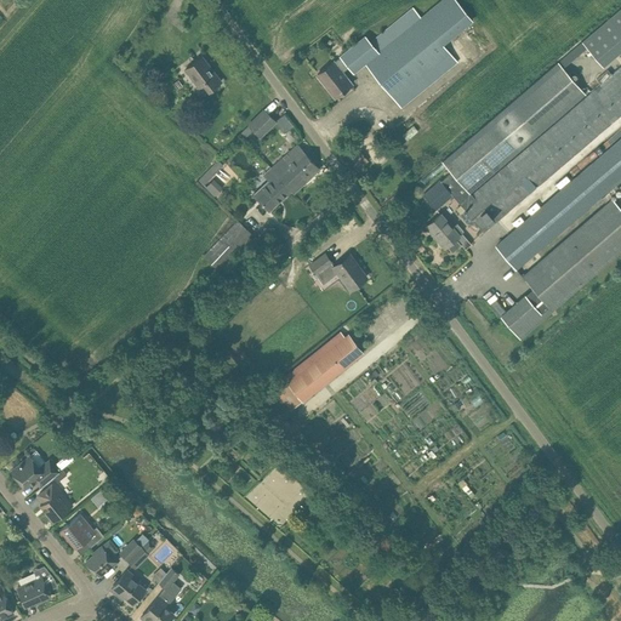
[(442,45),(472,21),(455,0),(442,0),(420,18),(411,7),(370,43),(365,36),(334,62),(326,67),(317,75),(335,97),(345,90),(352,85),(342,72),(360,57),(402,108),(456,62),(442,45)]
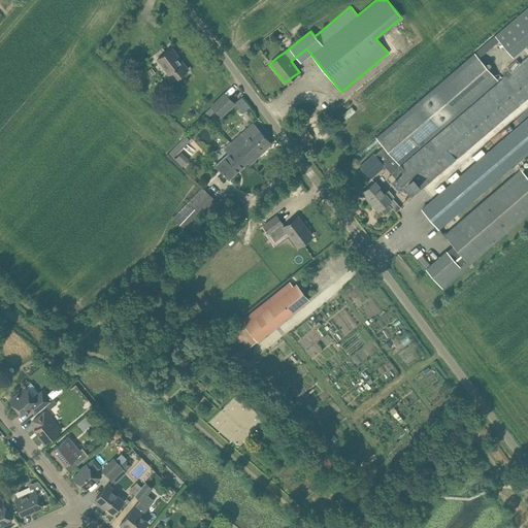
[(513,56),(527,42),(527,6),(495,34),(513,56)]
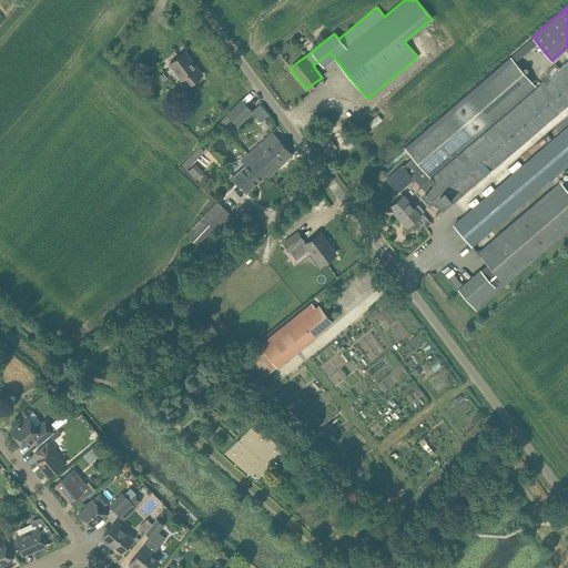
[(193,81),(202,74),(184,52),(170,63),(182,80),(189,74),(193,81)]
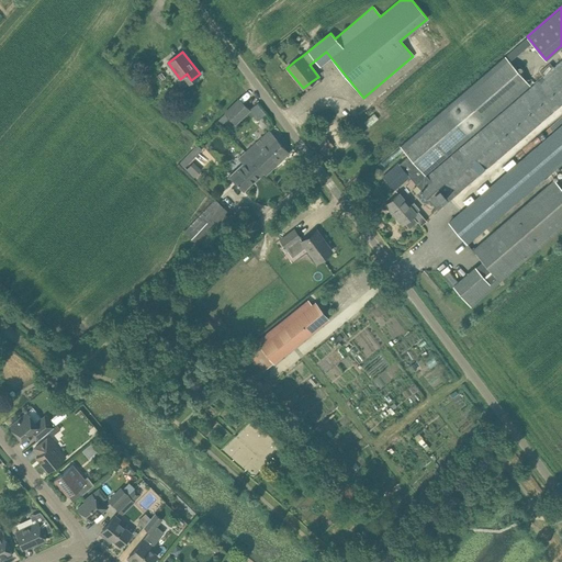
[(561,103),(561,60),(427,177),(426,176),(530,85),(504,55),(400,146),(408,156),(398,165),(398,164),(383,176),(394,190),(409,177),(438,210),(561,103)]
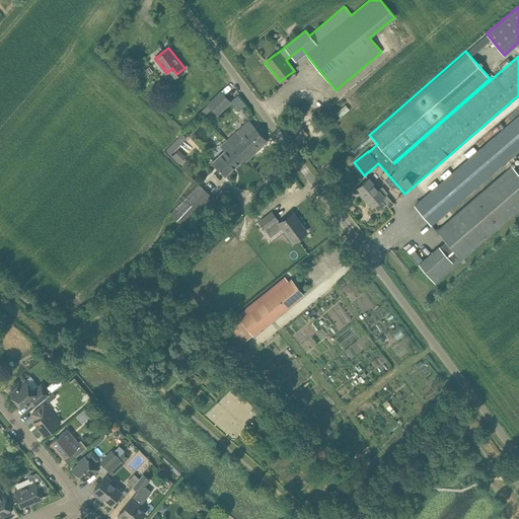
[(230,101),(221,92),(208,104),(200,112),(204,116),(212,108),(217,115),(230,101)]
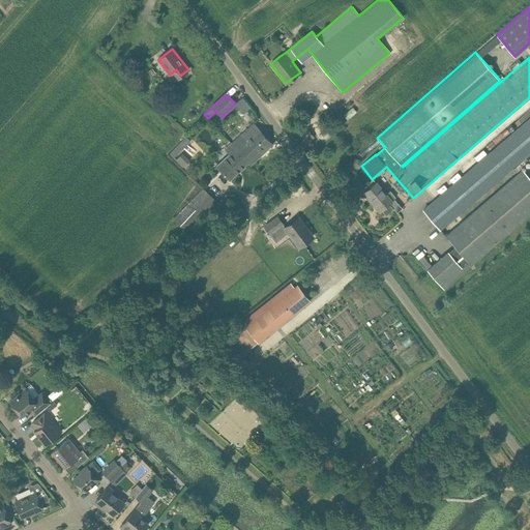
[(242,113),(251,108),(243,97),(235,102),(242,113)]
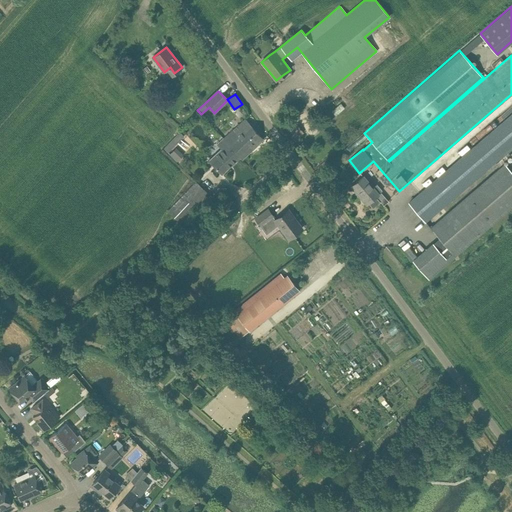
[(511,113),(409,203),(425,222),(511,146),(511,113)]
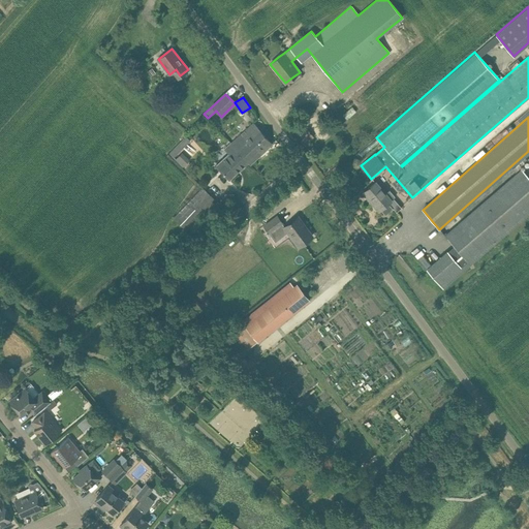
[(245,130),(230,144),(250,164),(263,151),(272,144),(253,123),(245,130)]
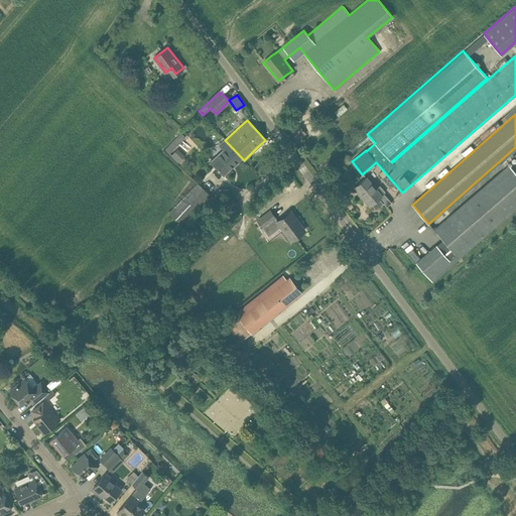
[(297,139),(306,133),(300,124),(291,130),(297,139)]
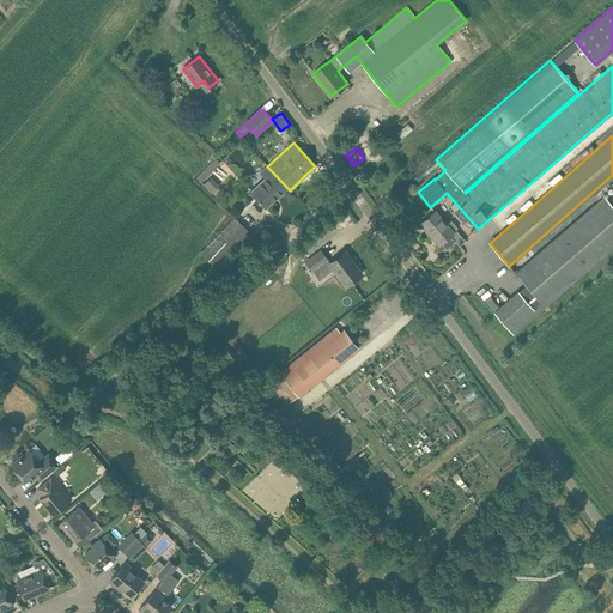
[(266,177),(250,192),(266,208),(287,188),(289,190),(290,190),(267,167),(261,173),(266,177)]
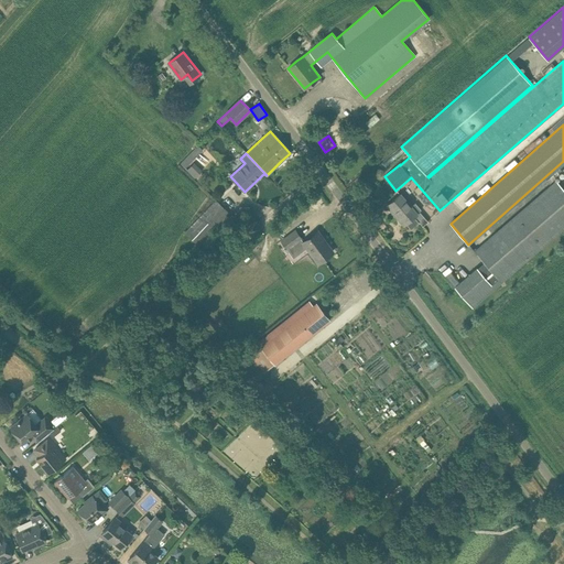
[(195,179),(202,172),(194,163),(186,170),(195,179)]
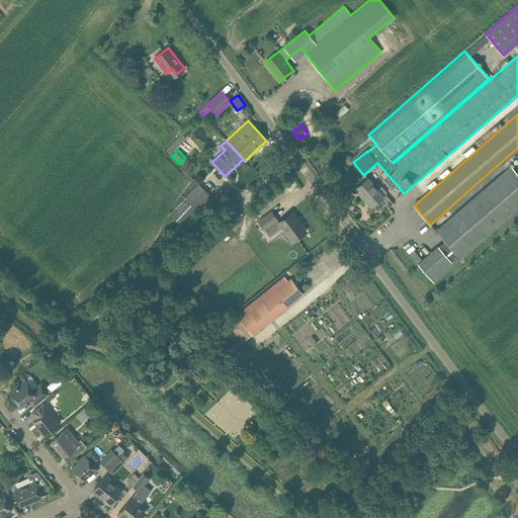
[(517,174),(510,166),(435,231),(460,259),(517,208),(517,174)]
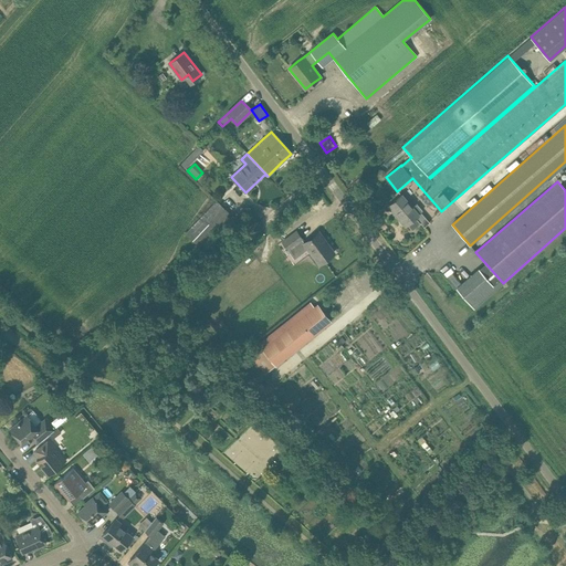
[(401,196),(388,207),(396,215),(398,213),(400,216),(400,217),(407,224),(408,223),(412,229),(420,223),(416,217),(420,212),(422,210),(417,203),(412,208),(401,196)]
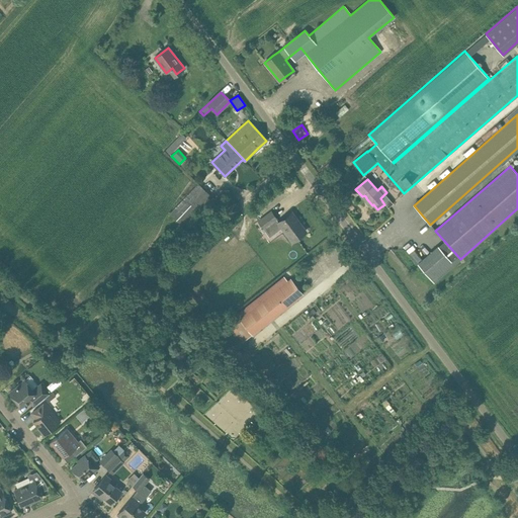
[(210,196),(198,184),(170,213),(183,226),(210,196)]
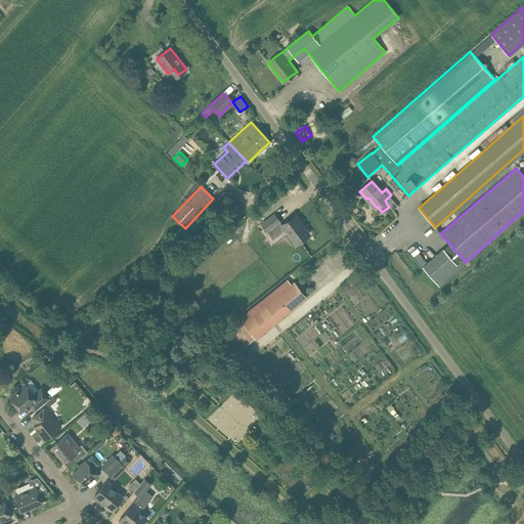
[(267,231),(279,222),(274,215),(262,224),(267,231)]
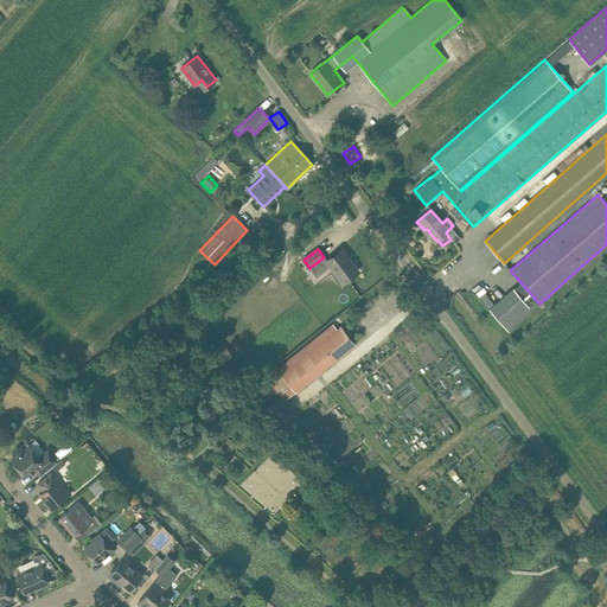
[(342,249),(332,256),(326,261),(342,282),(347,278),(358,272),(357,270),(356,272),(347,260),(349,259),(342,249)]
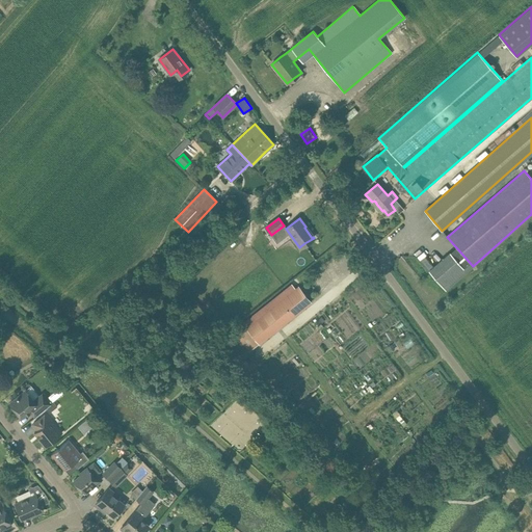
[(429,271),(445,290),(467,271),(450,253),(433,267),(429,271)]
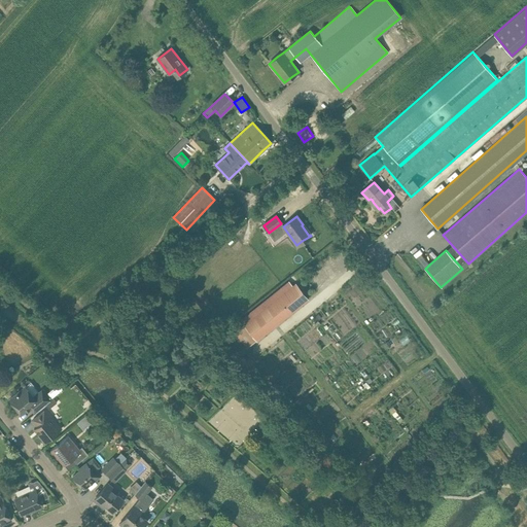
[(422,254),(417,258),(425,269),(429,265),(422,254)]
